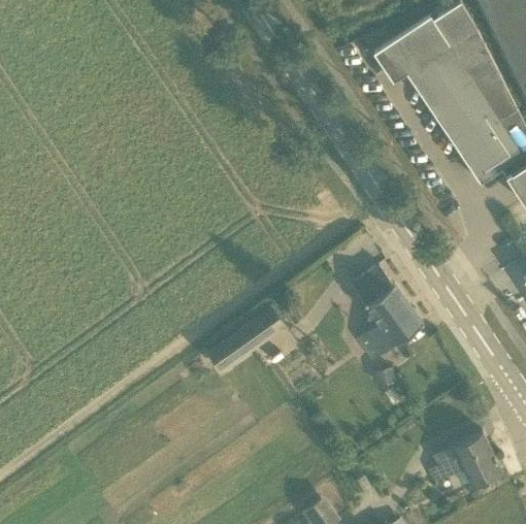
[(525,0),(474,0),(525,100),(525,0)]
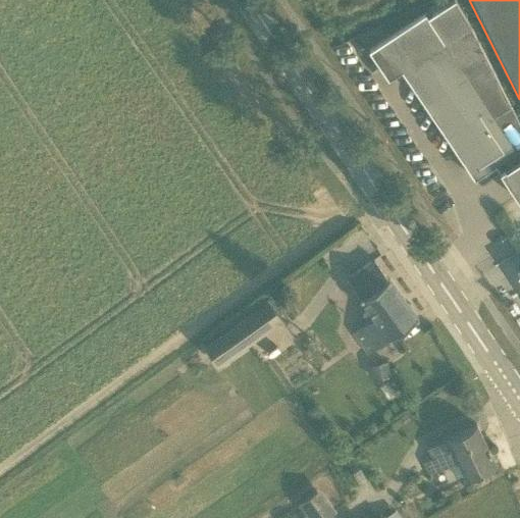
[(519,119),(472,28),(457,2),(429,20),(426,15),(371,53),(391,82),(404,73),(476,182),(498,168),(519,202),(519,119)]
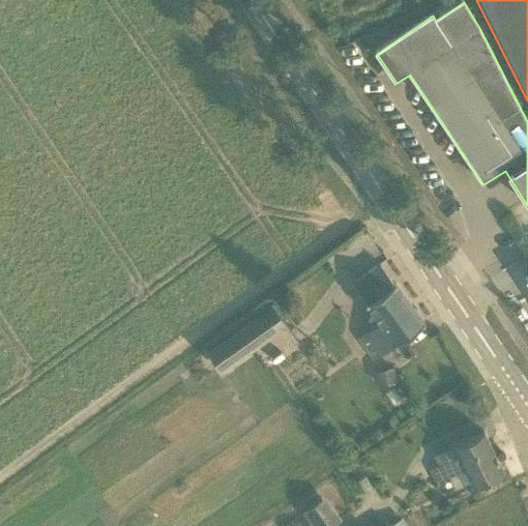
[(397,287),(382,266),(355,286),(381,321),(358,337),(377,361),(427,325),(398,286),(397,287)]
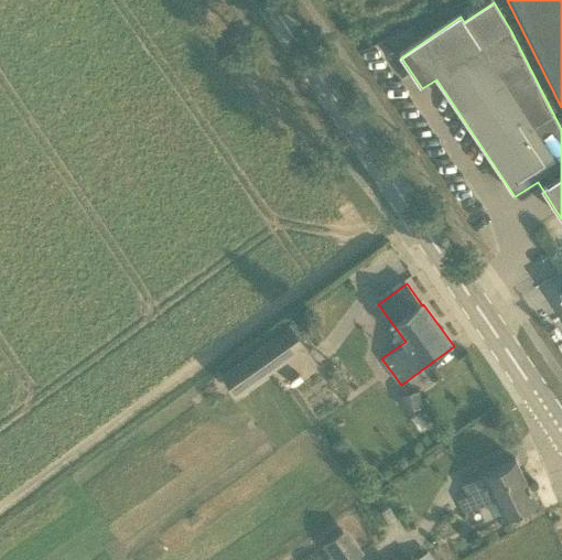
[(237,399),(307,350),(289,324),(219,374),(237,399)]
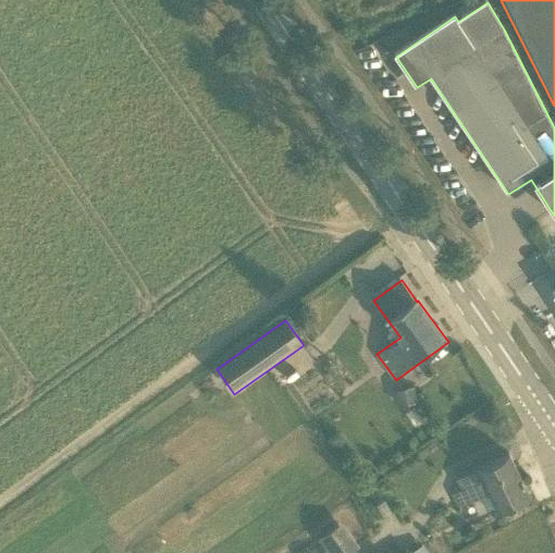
[(415,405),(416,396),(394,395),(394,405),(415,405)]
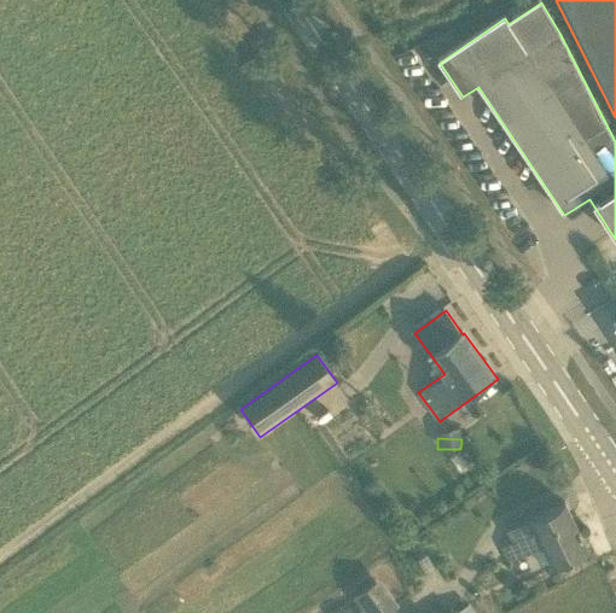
[(555,571),(590,554),(567,506),(530,524),(507,533),(513,546),(503,550),(510,566),(535,555),(541,567),(551,564),(555,571)]
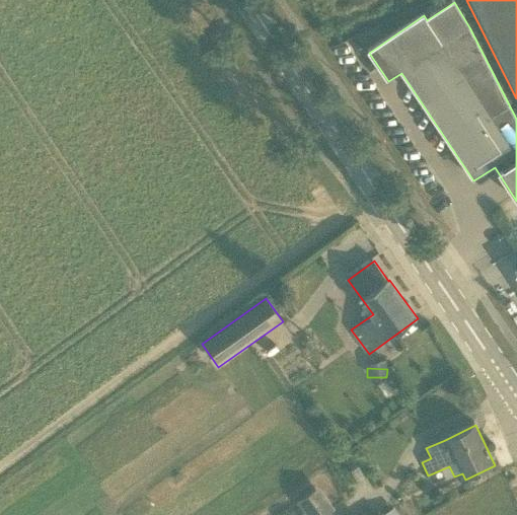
[(330,514),(337,511),(320,487),(298,502),(306,514),(330,514)]
